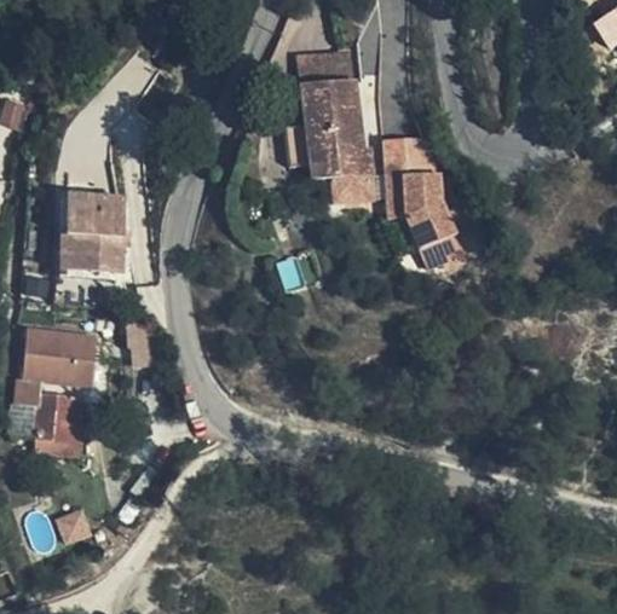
[(357,80),(357,79),(353,50),(329,52),(333,81),(357,80)]
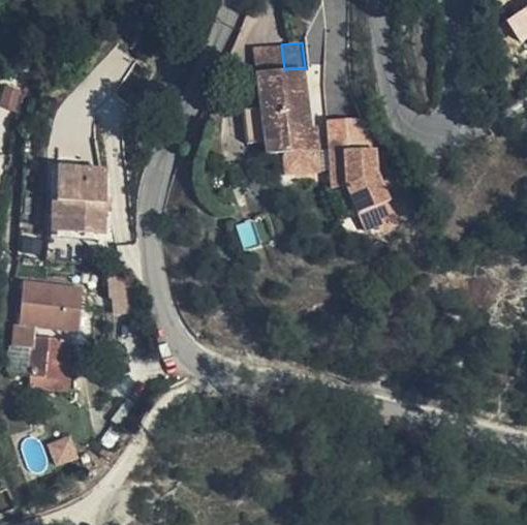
[(256,47),(258,72),(284,69),(281,44),(256,47)]
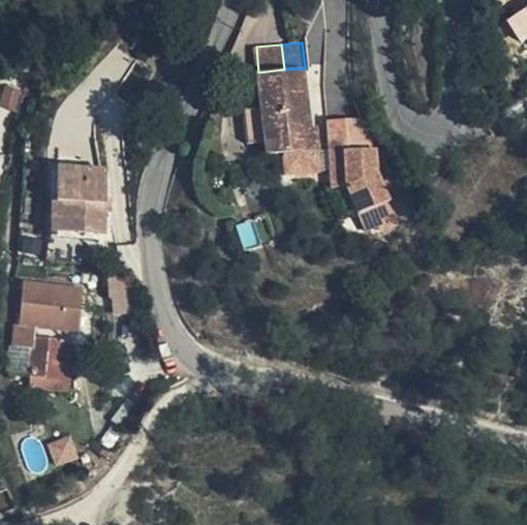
[(311,123),(317,124),(311,66),(305,67),(305,68),(311,123)]
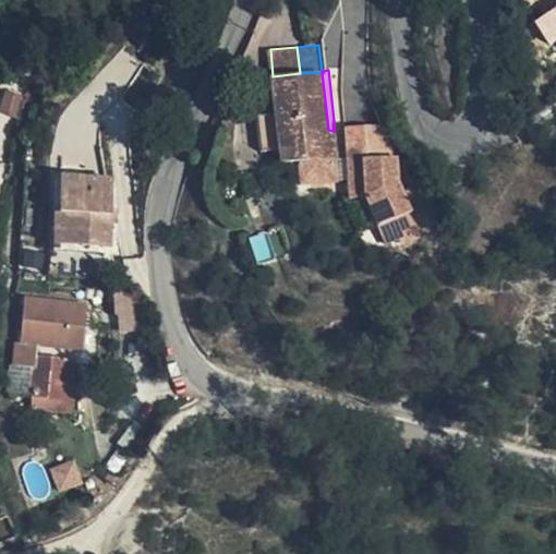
[(283,161),(301,160),(338,156),(337,148),(335,131),(328,130),(322,72),(300,73),(273,76),(282,151),(283,161)]
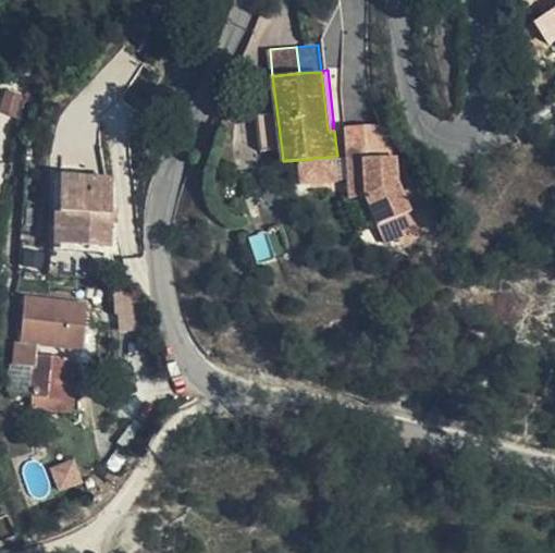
[(260,152),(282,150),(272,76),(250,78),(260,152)]
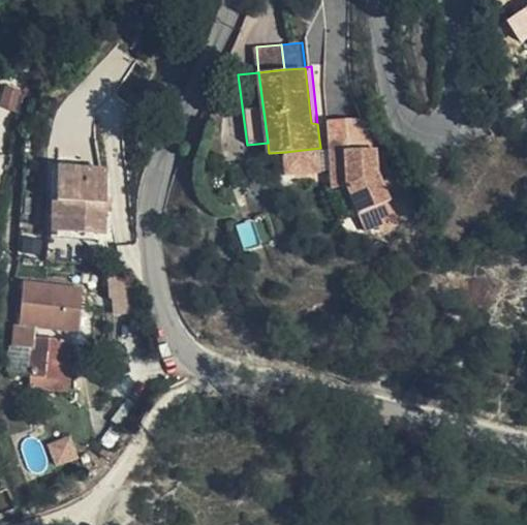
[(114,85),(121,90),(125,84),(119,79),(114,85)]
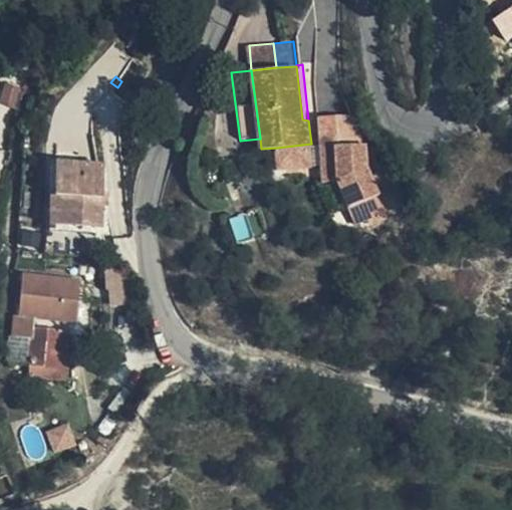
[(120,89),(117,87),(110,82),(101,94),(112,101),(120,89)]
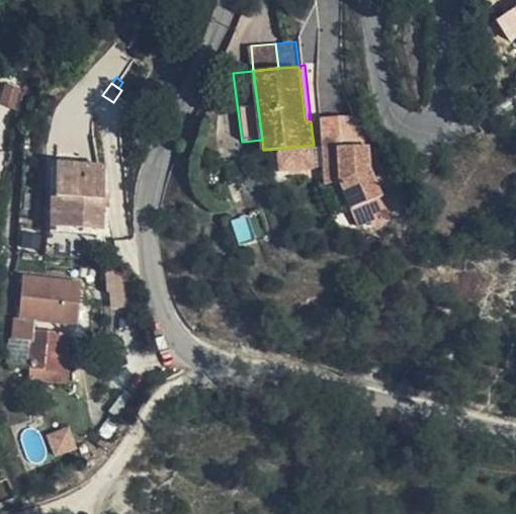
[(83,162),(103,163),(94,133),(83,136),(83,162)]
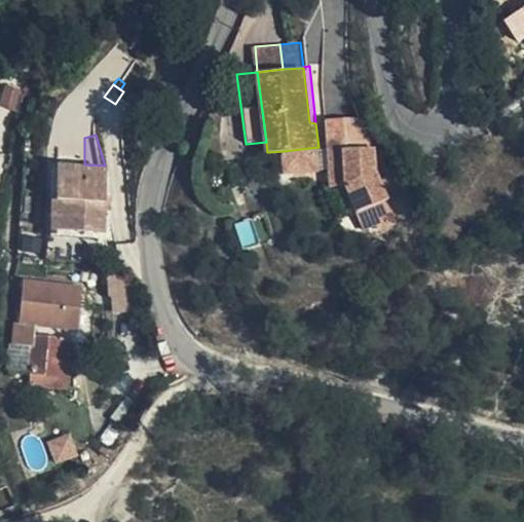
[(369,136),(343,138),(344,148),(373,146),(369,136)]
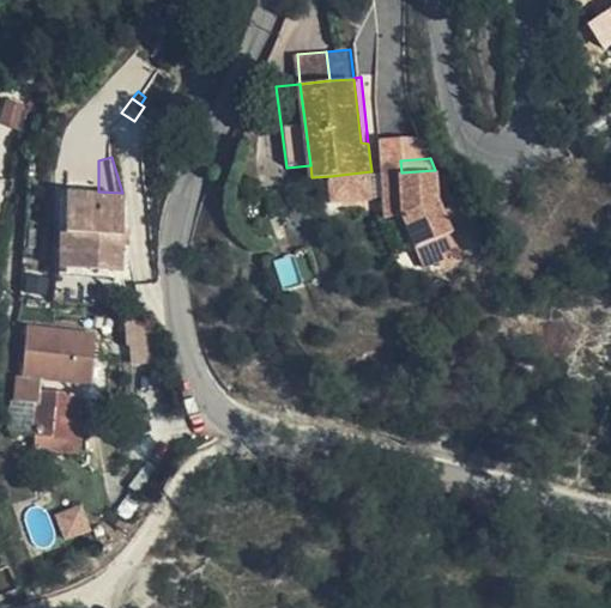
[(401,172),(400,160),(382,162),(386,213),(401,211),(415,243),(452,229),(437,196),(435,170),(401,172)]
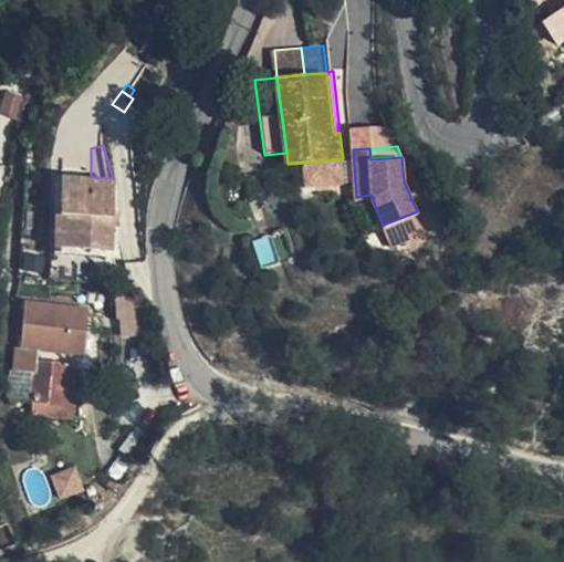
[(343,158),(305,163),(305,168),(314,168),(315,178),(344,175),(343,158)]
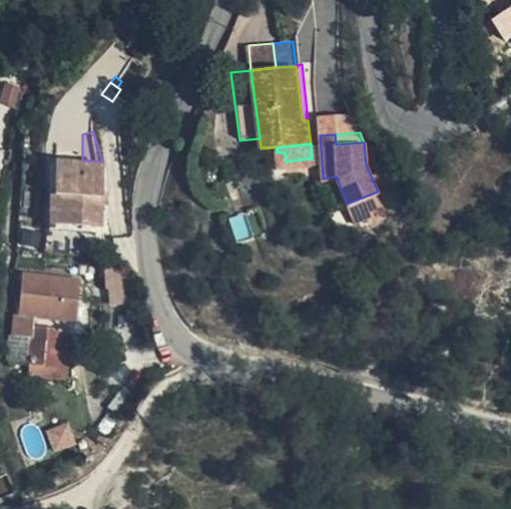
[(56,194),(50,194),(50,223),(94,224),(103,224),(102,205),(108,203),(108,191),(103,190),(104,161),(102,161),(82,160),(56,159),(56,194)]
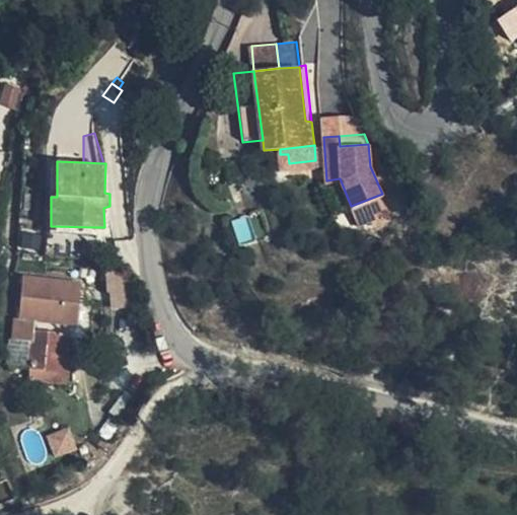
[(387,210),(382,194),(351,206),(358,222),(387,210)]
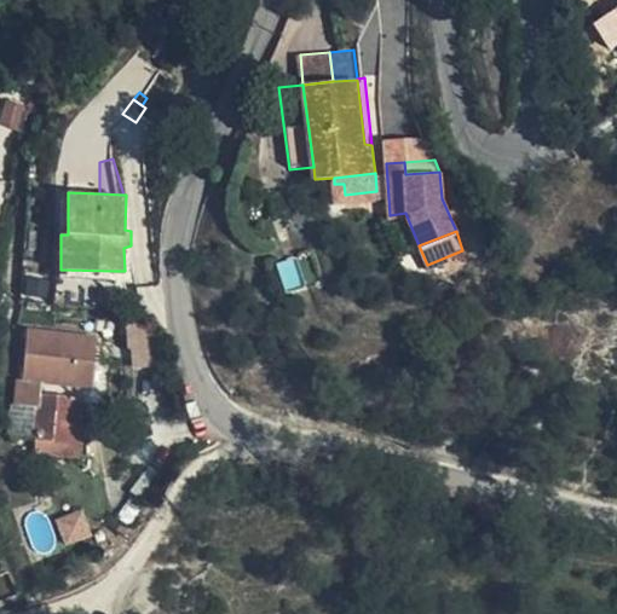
[(299,289),(290,264),(276,267),(286,294),(299,289)]
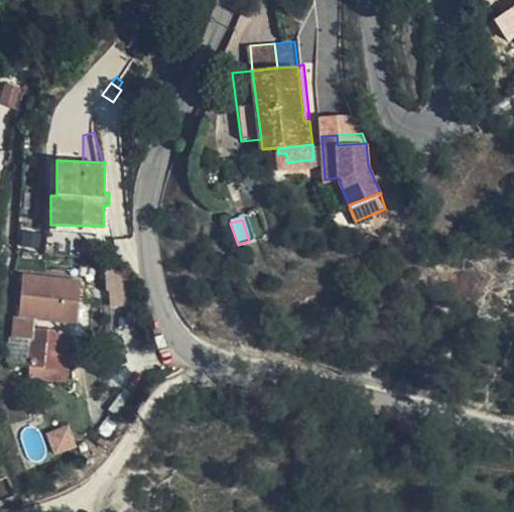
[(109,268),(111,302),(126,301),(123,267),(109,268)]
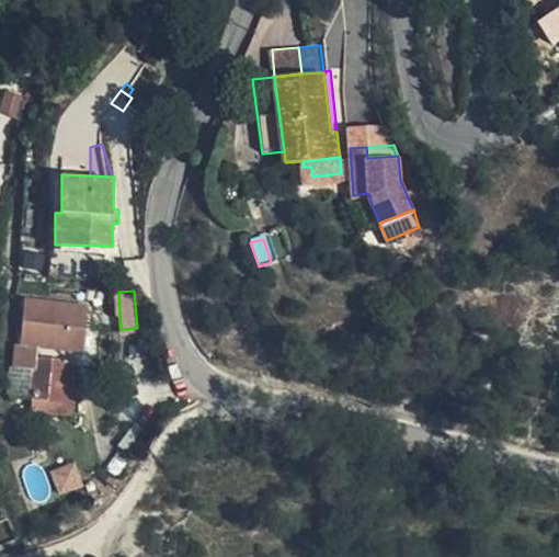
[(86,350),(88,303),(25,296),(21,343),(16,344),(14,366),(34,367),(31,398),(63,400),(66,359),(38,356),(40,345),(86,350)]
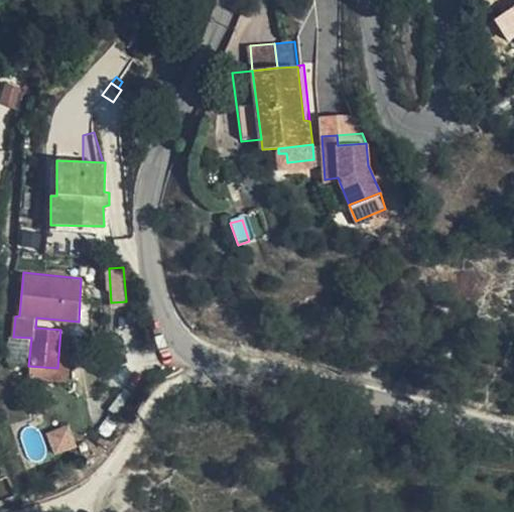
[(28,376),(66,379),(71,331),(60,330),(57,368),(28,366),(28,376)]
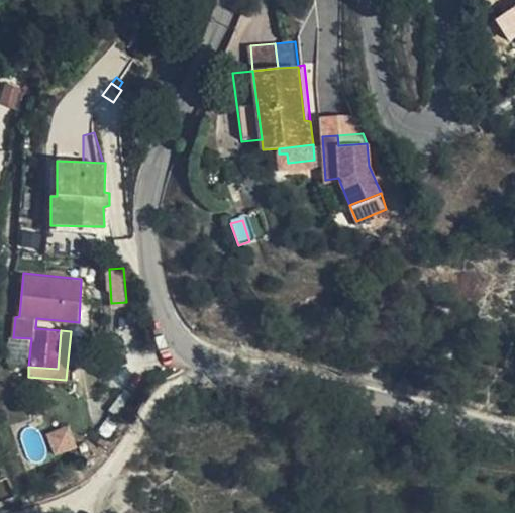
[(120,416),(135,395),(124,388),(110,408),(120,416)]
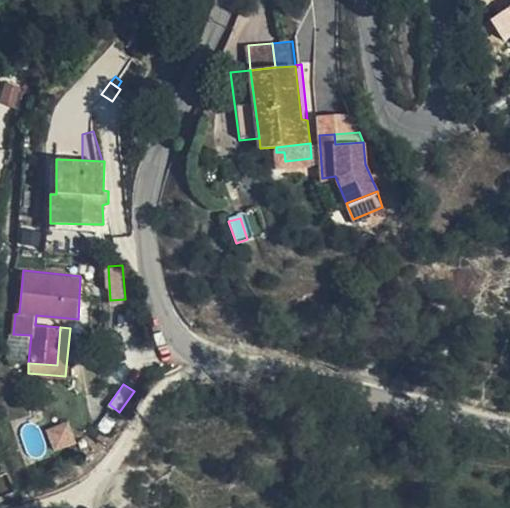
[(54,446),(76,440),(70,419),(48,425),(54,446)]
